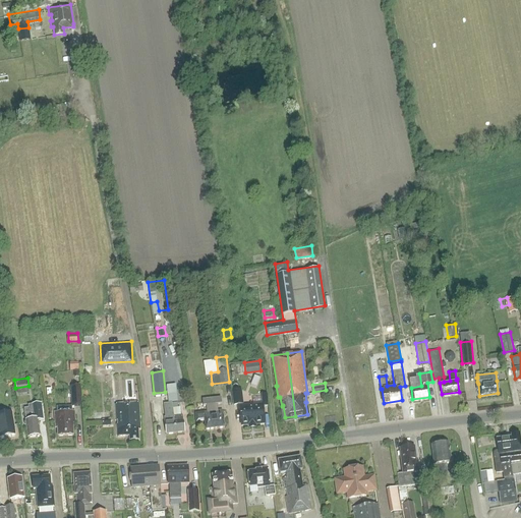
[(80,384),(70,384),(72,404),(81,403),(80,384)]
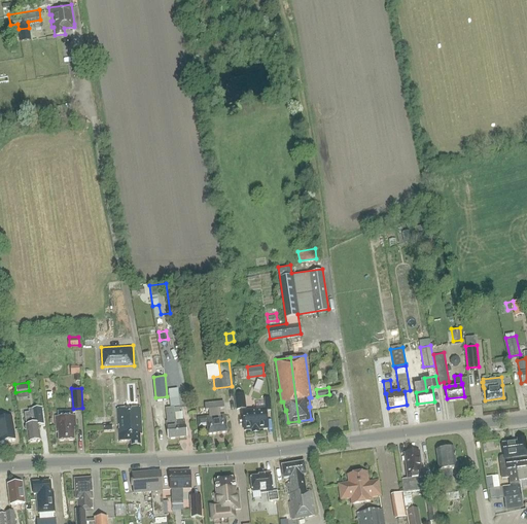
[(246,406),(244,391),(234,392),(236,408),(246,406)]
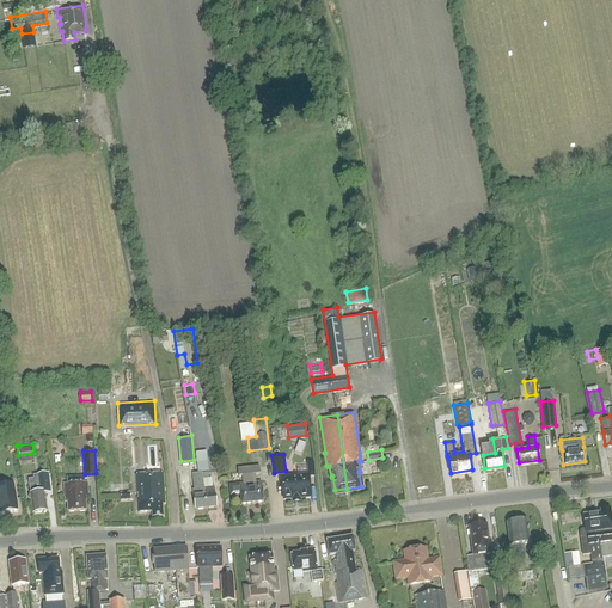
[(255,480),(254,472),(259,472),(258,464),(238,466),(238,474),(242,473),(243,480),(228,483),(230,493),(240,492),(242,501),(263,499),(261,485),(261,479),(255,480)]
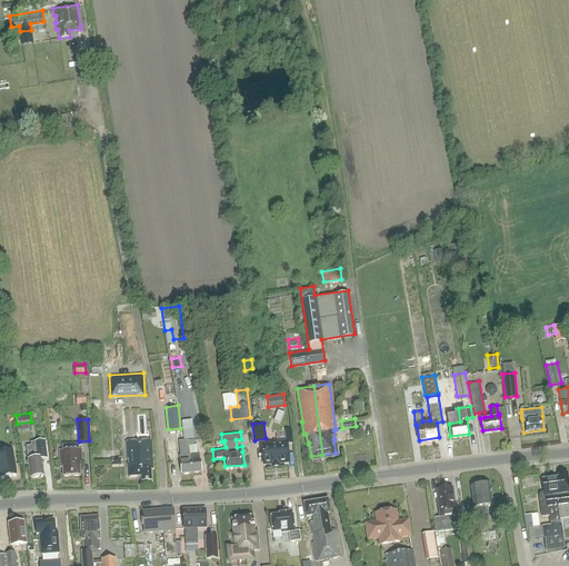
[(41,456),(47,456),(43,437),(35,438),(36,446),(27,447),(28,456),(28,457),(26,458),(26,460),(27,462),(28,463),(29,463),(30,475),(43,474),(41,456)]
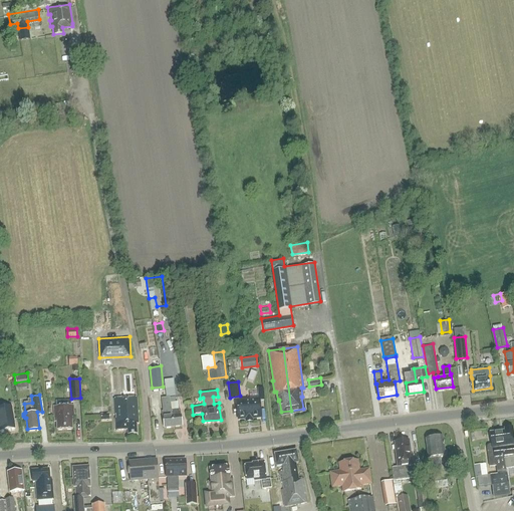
[(173,425),(170,395),(164,396),(165,401),(162,402),(165,426),(173,425)]
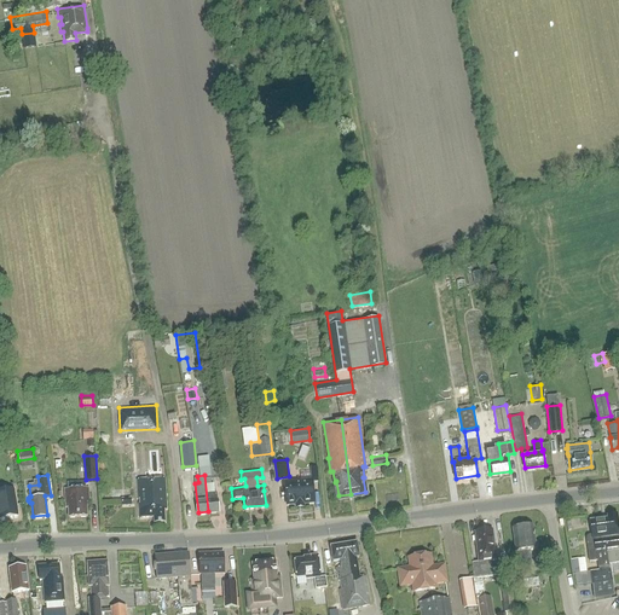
[(219,510),(218,497),(217,497),(217,491),(214,491),(213,481),(212,481),(210,475),(204,475),(208,511),(219,510)]
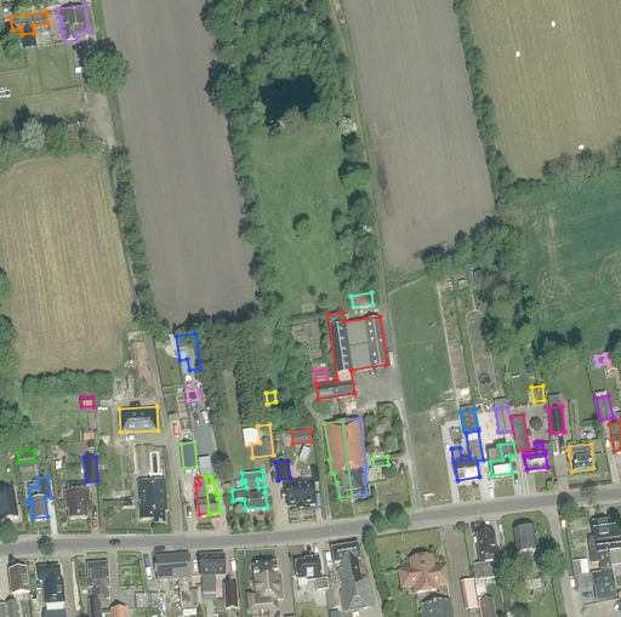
[(165,508),(167,508),(165,479),(137,480),(138,516),(154,515),(154,523),(165,521),(165,508)]
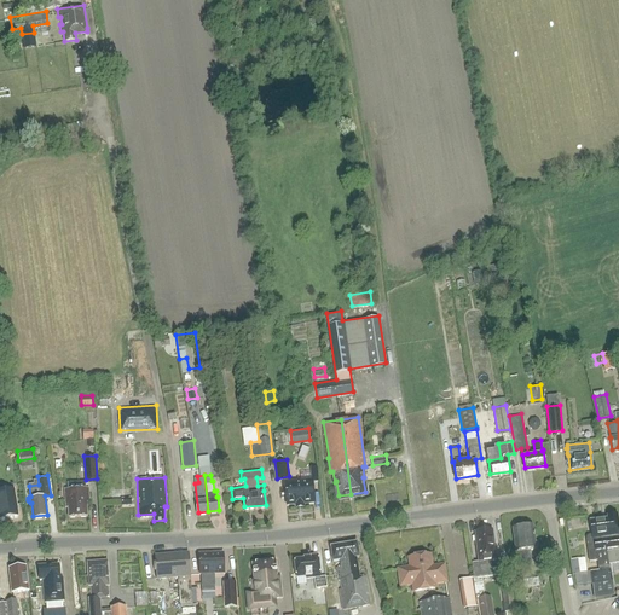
[(285,481),(288,503),(313,500),(312,483),(312,479),(285,481)]
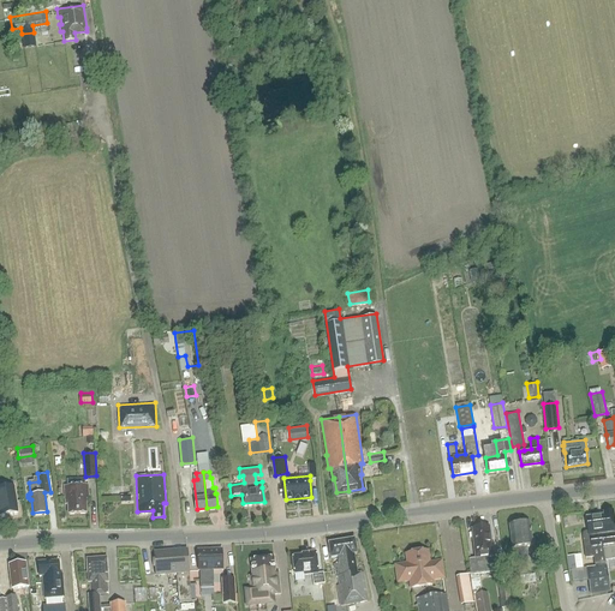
[(87,483),(84,483),(67,483),(65,483),(65,502),(67,502),(69,510),(85,510),(85,496),(88,496),(87,483)]
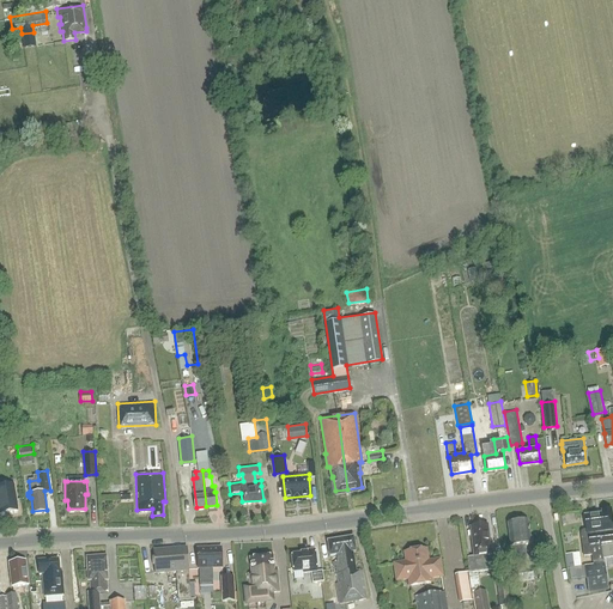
[(0,511),(18,509),(13,482),(0,483),(0,511)]
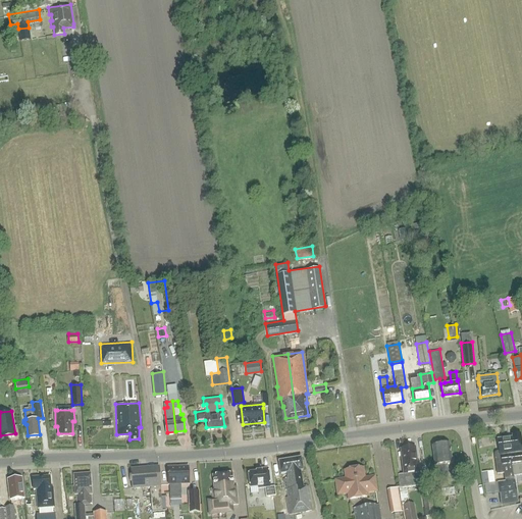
[(512,473),(513,473),(521,472),(521,447),(520,432),(511,433),(512,435),(506,436),(508,453),(509,453),(510,461),(509,461),(509,465),(511,466),(512,473)]
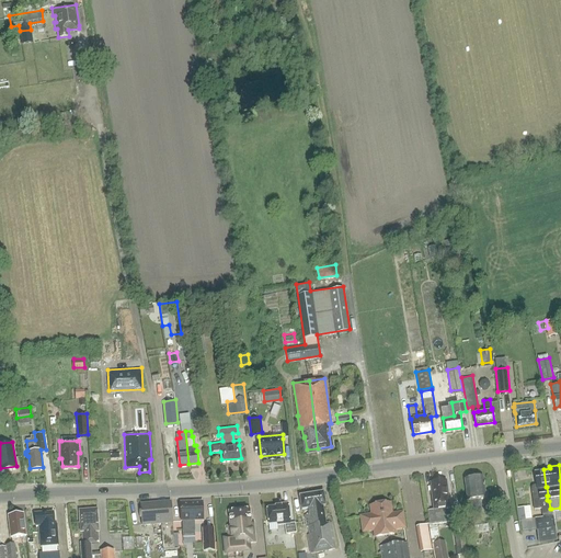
[(535,470),(536,484),(534,484),(533,485),(533,486),(531,486),(531,488),(533,490),(535,508),(541,507),(541,513),(551,512),(551,509),(550,509),(549,501),(547,500),(547,496),(548,496),(547,487),(546,487),(544,469),(535,470)]
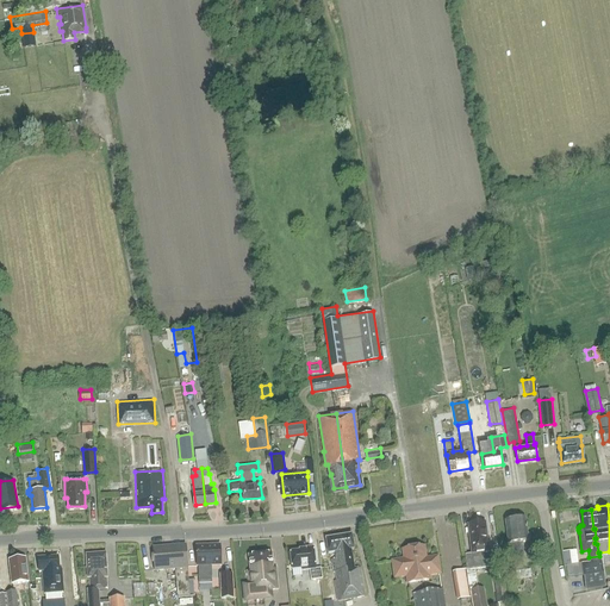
[(530,537),(530,532),(527,531),(524,516),(505,518),(512,568),(523,567),(521,557),(524,557),(522,539),(528,539),(530,537)]
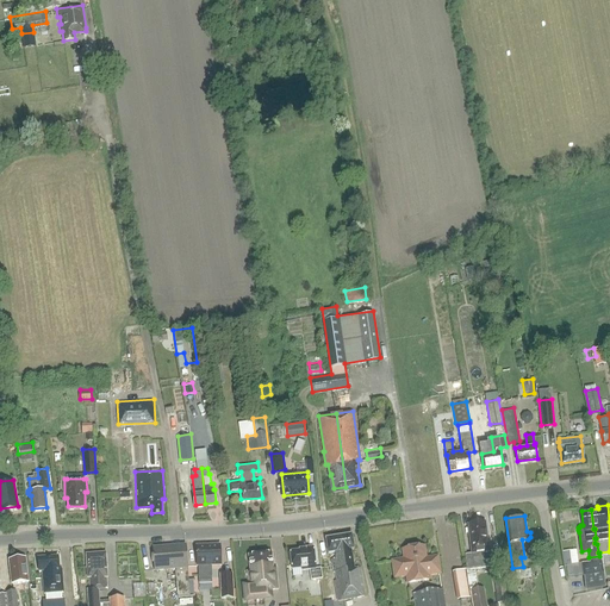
[(487,544),(489,543),(489,539),(487,538),(485,520),(467,523),(471,551),(465,551),(466,567),(485,564),(483,549),(487,549),(487,544)]
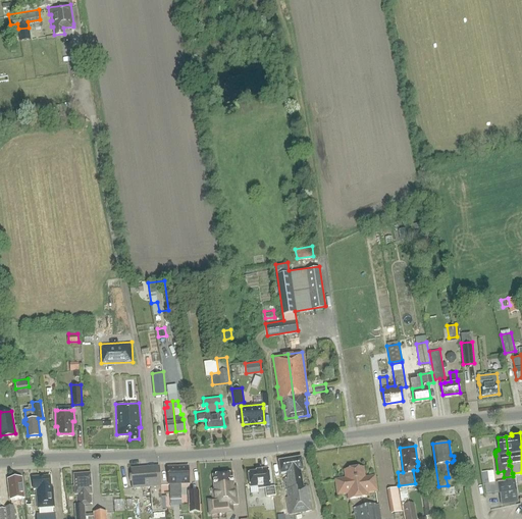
[(289,512),(311,508),(308,484),(302,484),(300,469),(303,468),(301,456),(278,460),(280,471),(286,471),(286,476),(283,477),(289,512)]
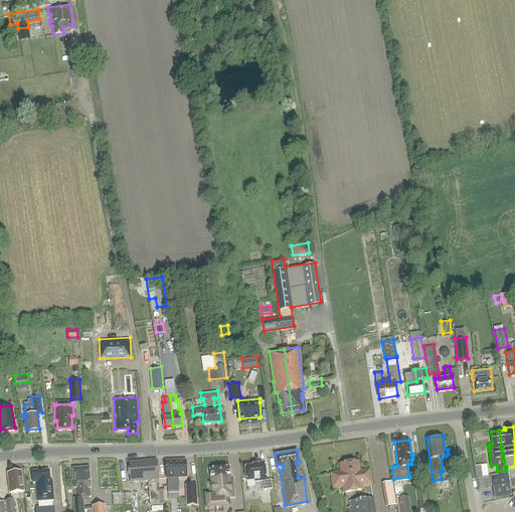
[(178,486),(177,475),(186,475),(185,457),(165,458),(166,475),(167,475),(167,486),(178,486)]
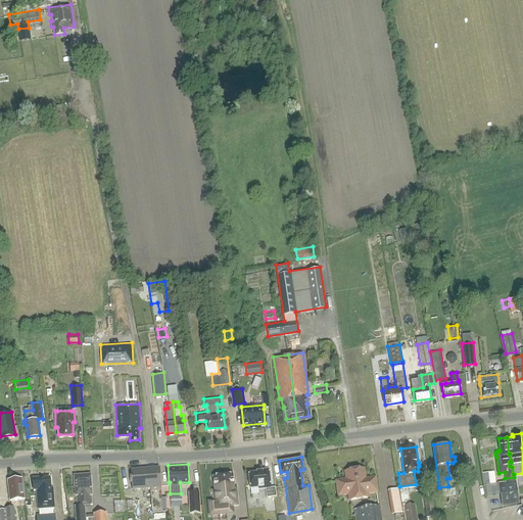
[(151,510),(162,509),(158,466),(131,468),(133,487),(149,485),(151,510)]
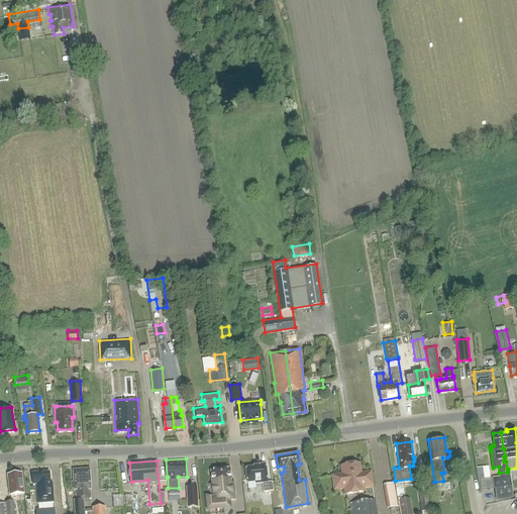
[(257,463),(257,465),(245,466),(246,480),(254,480),(254,482),(263,481),(264,490),(276,488),(275,479),(267,480),(265,461),(257,463)]
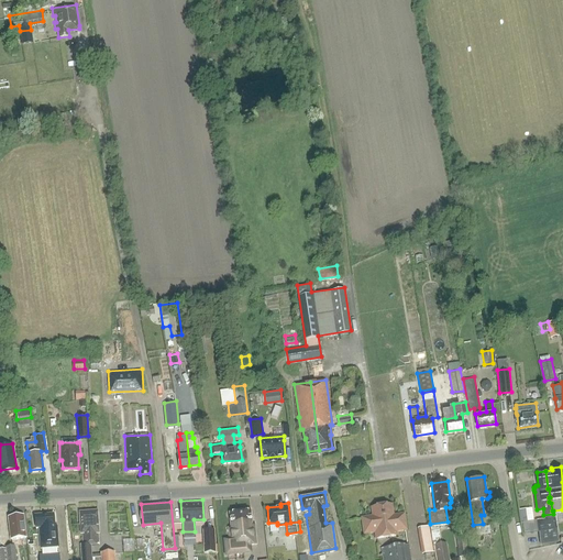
[(392,514),(390,503),(371,504),(372,513),(361,514),(362,529),(373,528),(374,535),(393,533),(393,528),(404,527),(403,513),(392,514)]
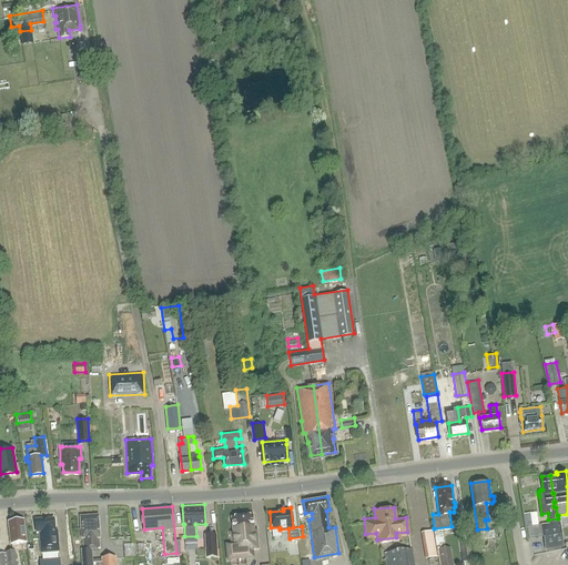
[(98,513),(80,514),(80,527),(82,527),(82,536),(83,536),(83,547),(81,547),(82,564),(92,564),(92,557),(91,546),(100,546),(99,536),(100,536),(98,513)]
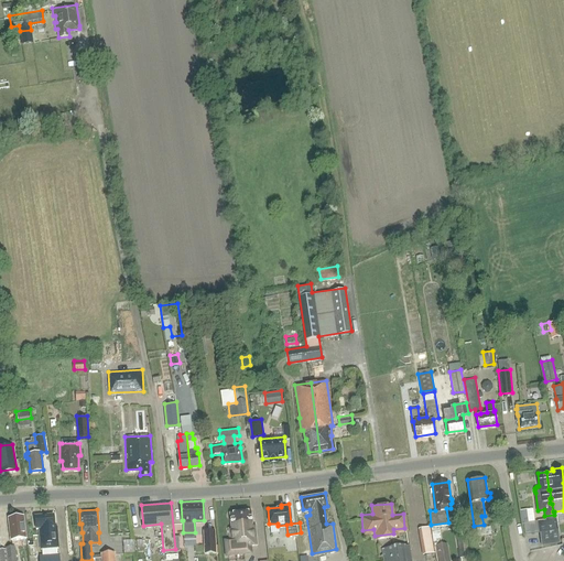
[(463,509),(453,510),(455,528),(465,526),(463,509)]
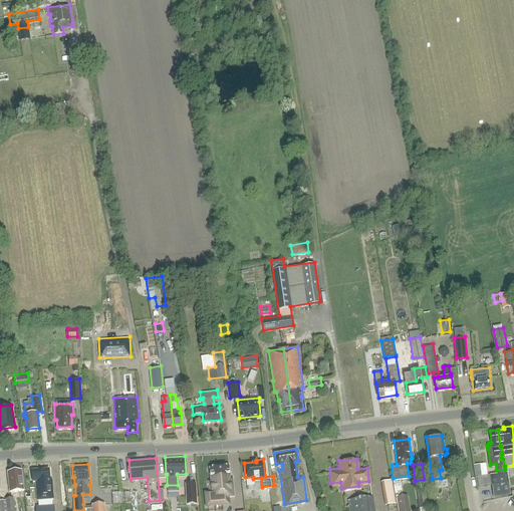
[(206,503),(228,501),(227,495),(234,494),(232,476),(229,476),(228,465),(209,466),(211,479),(208,480),(209,490),(205,490),(206,503)]
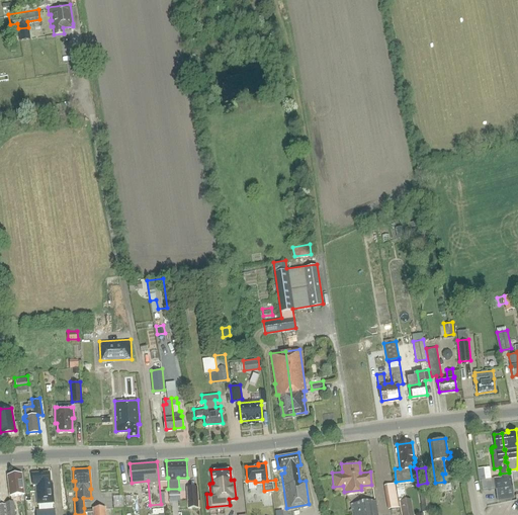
[(35,514),(54,514),(54,507),(53,507),(52,501),(53,501),(52,482),(50,482),(49,470),(32,471),(32,484),(35,484),(36,502),(38,502),(38,507),(35,508),(35,514)]
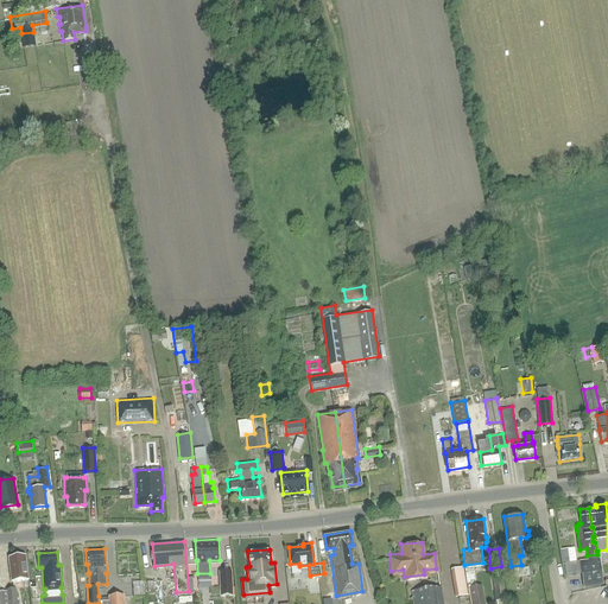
[(25,553),(8,555),(11,579),(27,578),(25,553)]
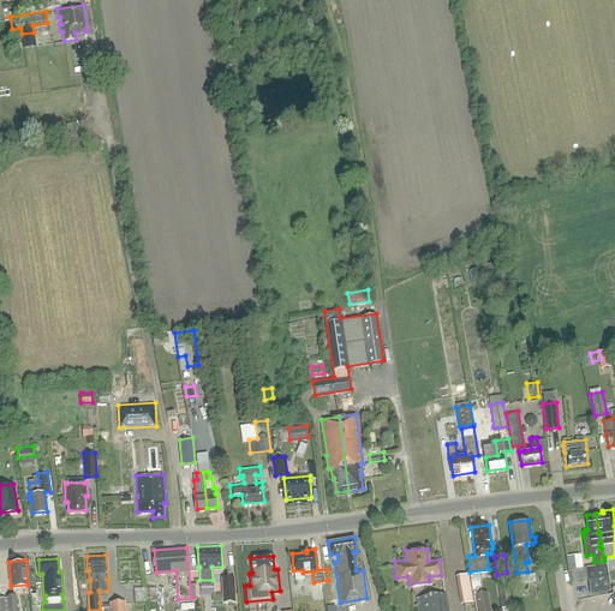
[(605,563),(587,565),(591,592),(609,589),(605,563)]
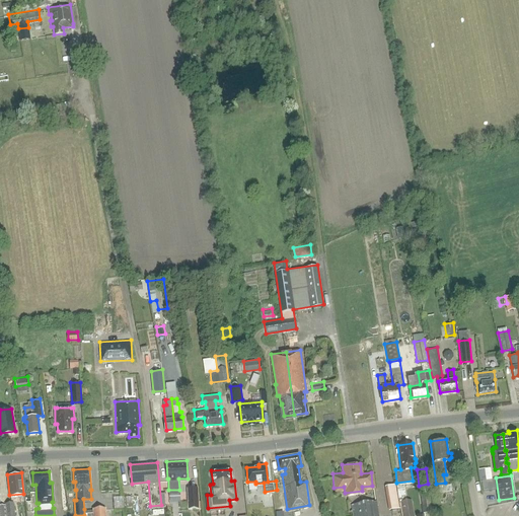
[(188,508),(199,507),(198,487),(187,487),(188,508)]
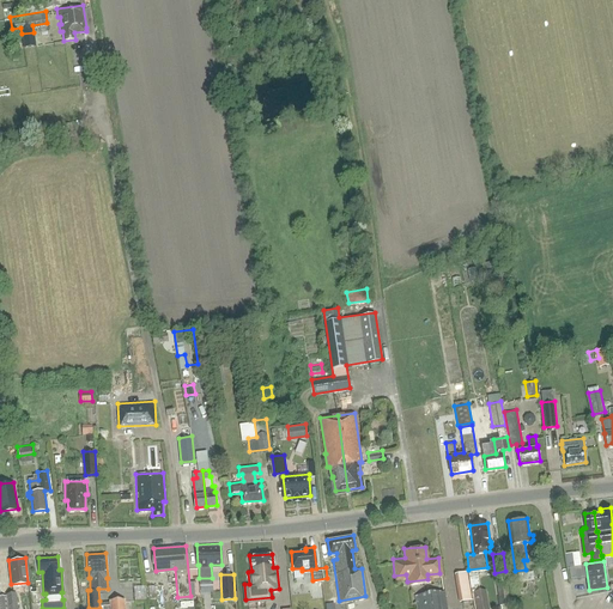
[(489,608),(486,589),(472,591),(475,608),(489,608)]
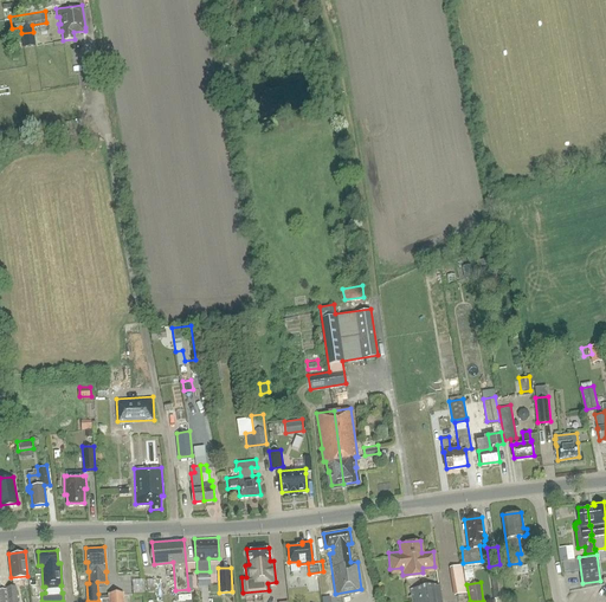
[(442,601),(439,584),(411,588),(412,601),(442,601)]
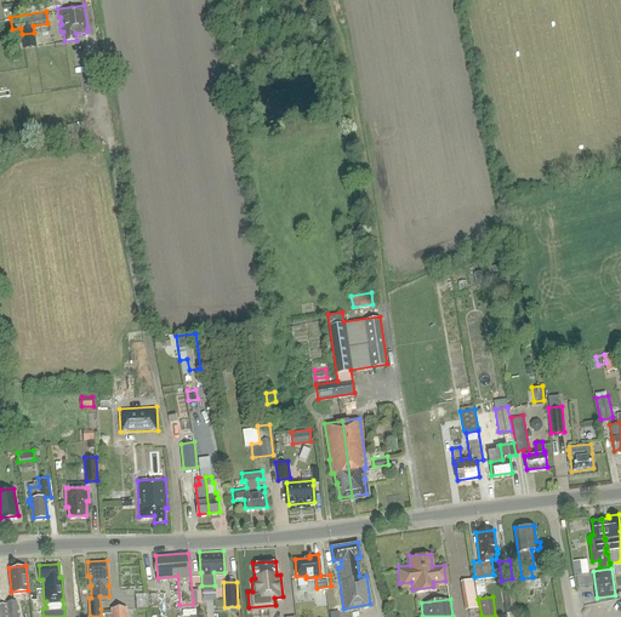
[(126,616),(126,606),(110,607),(110,616),(126,616)]
